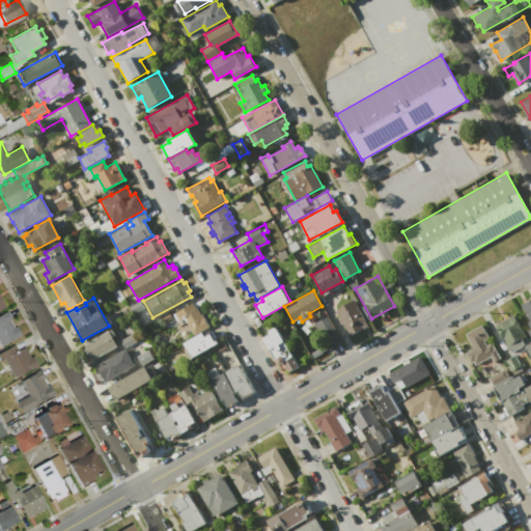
[(530,320),(522,304),(530,298),(530,339),(527,331),(530,328),(528,322),(530,320)]
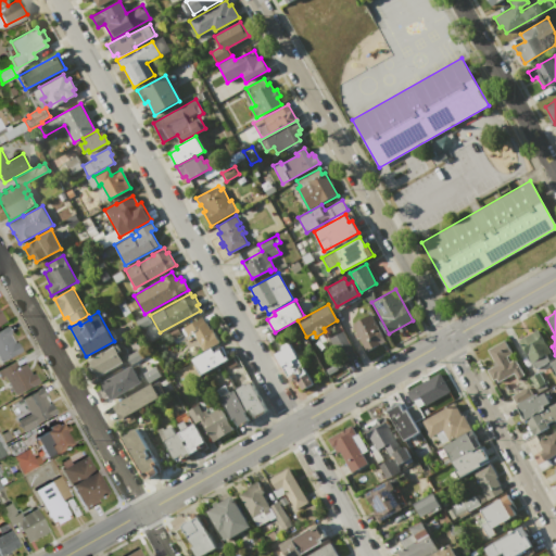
[(351,325),(371,314),(386,341),(366,352),(351,325)]
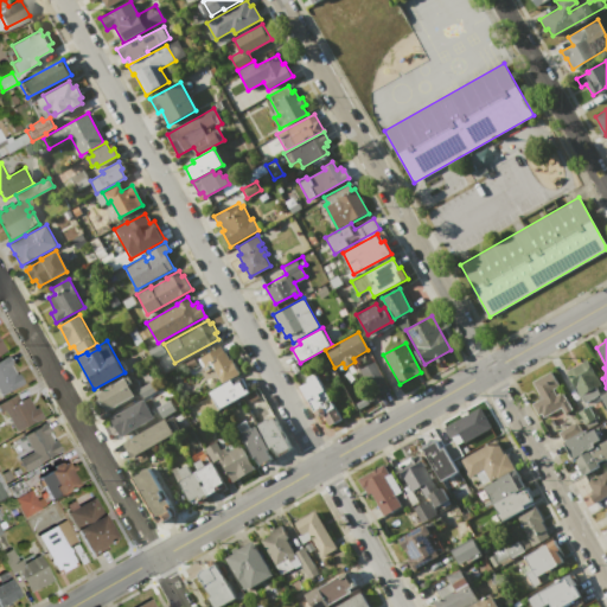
[(221,345),(230,362),(234,360),(241,374),(222,384),(210,363),(204,366),(199,357),(221,345)]
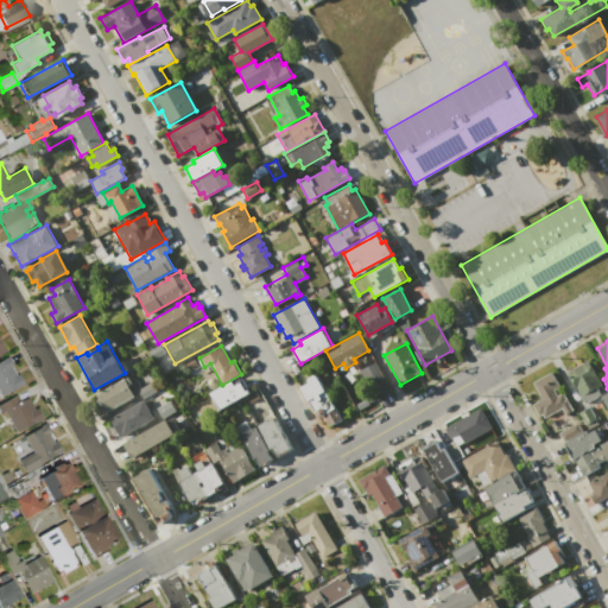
[(0,361),(10,356),(13,365),(11,366),(16,375),(19,374),(24,384),(1,397),(0,394),(0,361)]
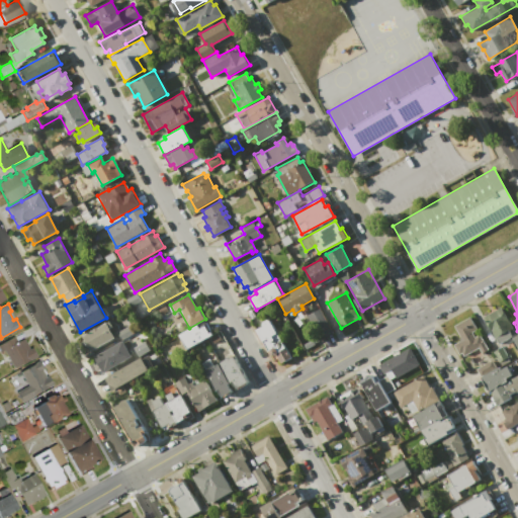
[(482,318),(501,307),(512,328),(508,330),(512,336),(498,344),(491,331),(490,332),(482,318)]
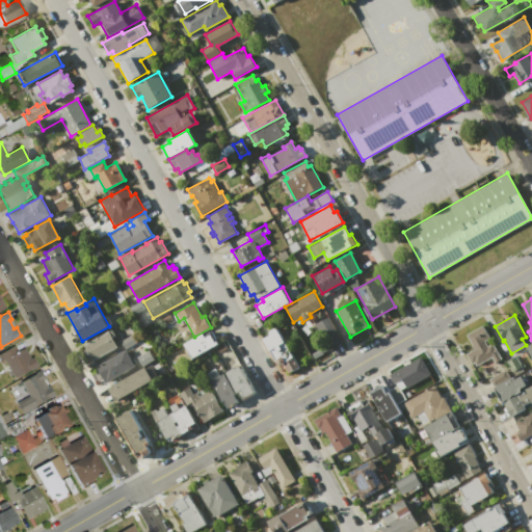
[(328,317),(341,341),(329,348),(316,323),(328,317)]
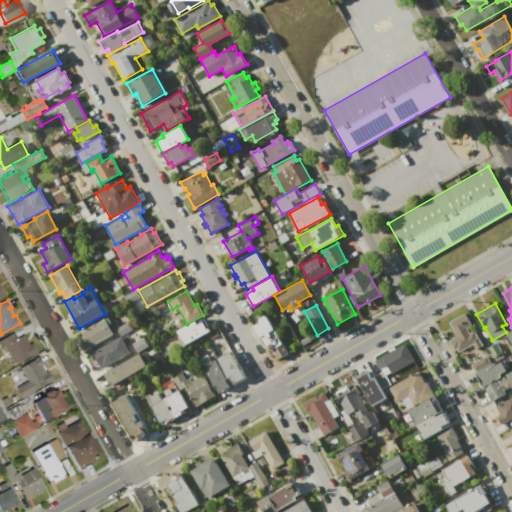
[(464,313),(471,326),(467,328),(469,333),(474,330),(482,345),(475,349),(472,344),(458,351),(456,348),(452,351),(446,341),(457,335),(449,321),(464,313)]
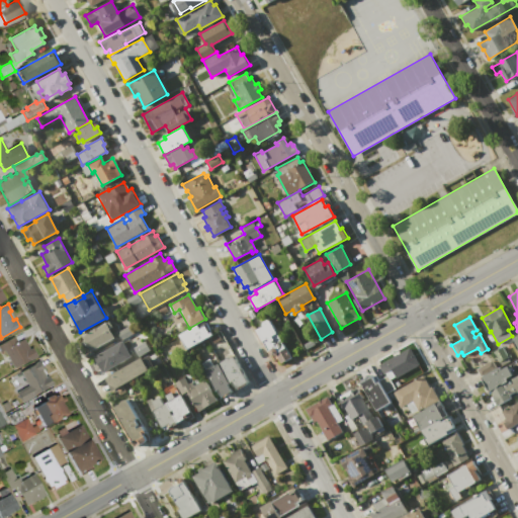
[(256,330),(263,326),(262,325),(263,322),(268,320),(271,321),(290,358),(280,363),(275,354),(272,355),(269,353),(256,330)]
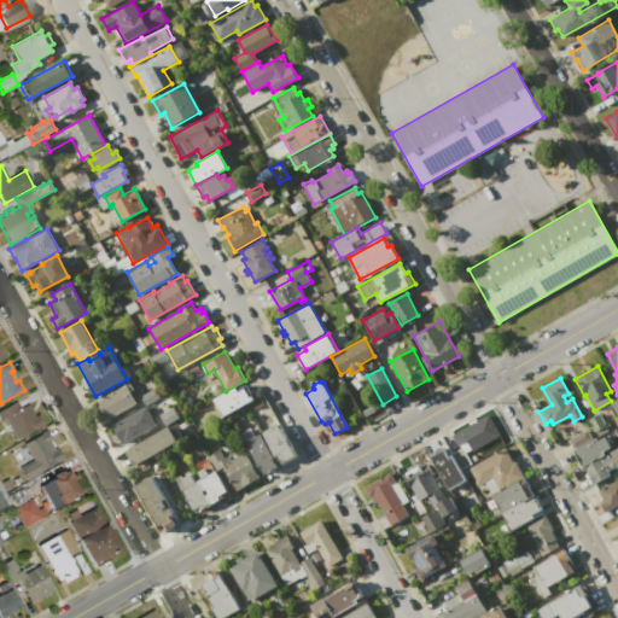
[(108,419),(105,414),(100,417),(95,408),(100,406),(98,400),(129,383),(134,390),(130,392),(136,403),(108,419)]
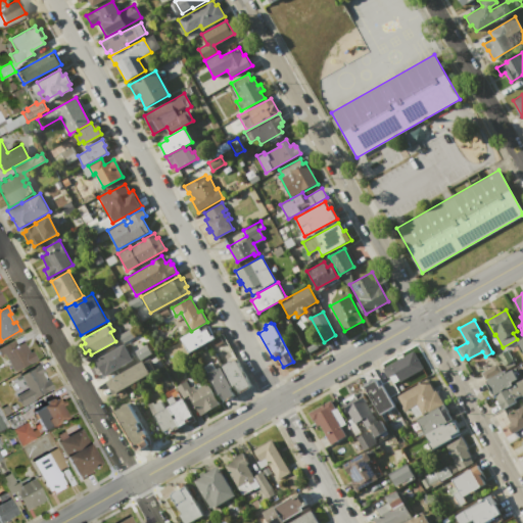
[(188,352),(181,338),(199,327),(202,331),(207,328),(211,336),(215,335),(216,337),(188,352)]
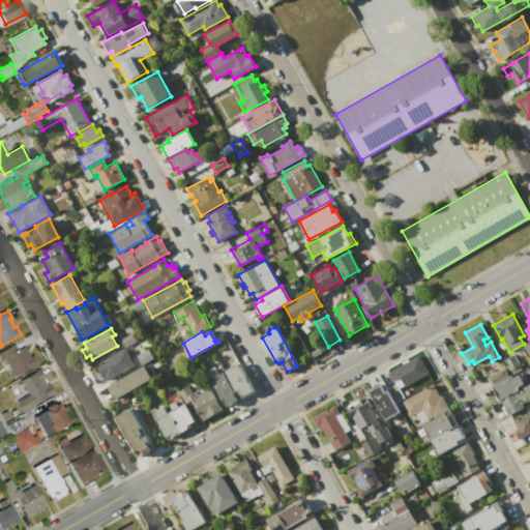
[(123,348),(119,340),(134,332),(138,340),(123,348)]
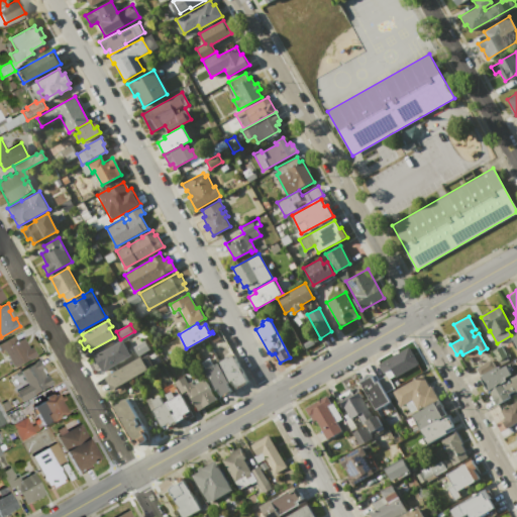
[(37,355),(14,369),(4,349),(0,351),(0,343),(14,335),(17,341),(24,337),(29,347),(32,346),(37,355)]
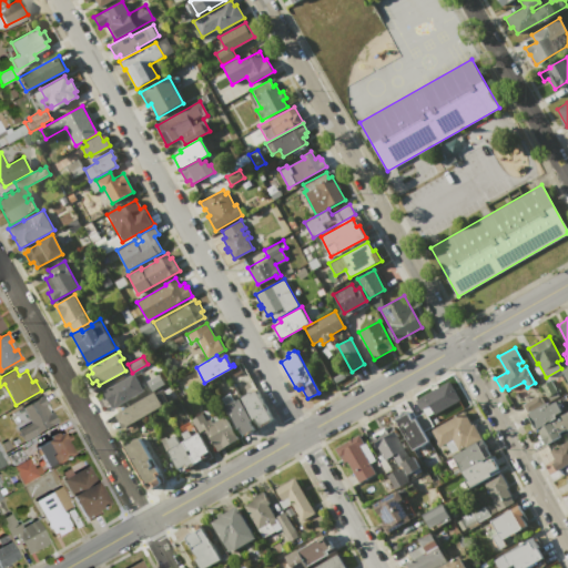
[(102,391),(133,374),(143,392),(112,408),(102,391)]
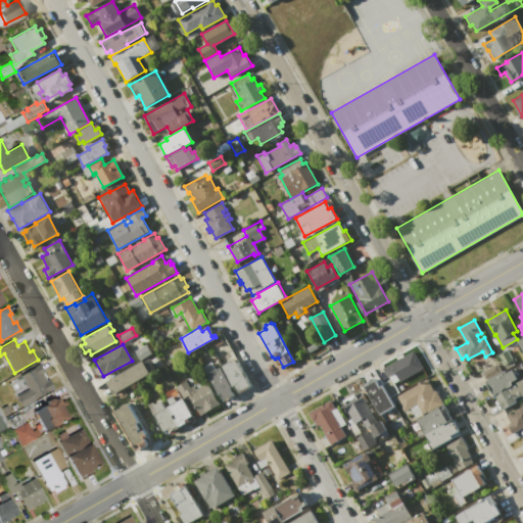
[(134,351),(146,344),(151,353),(141,359),(139,354),(137,357),(134,351)]
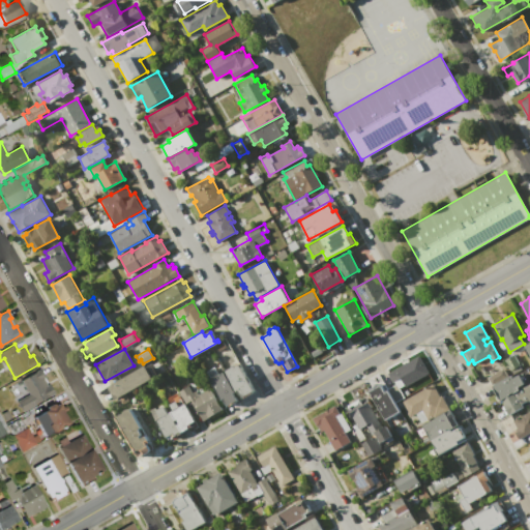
[(429,374),(405,387),(400,378),(393,382),(387,373),(418,356),(429,374)]
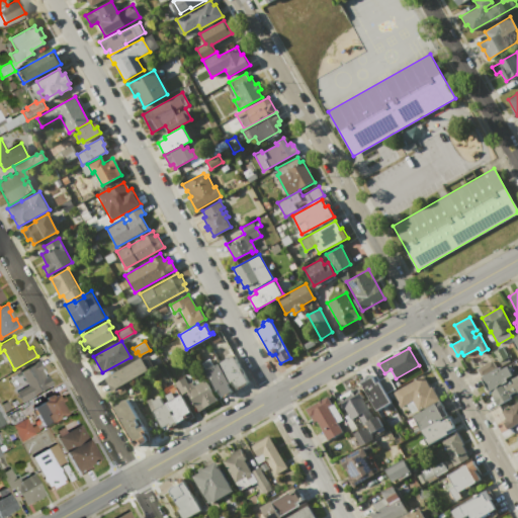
[(234,356),(248,382),(237,389),(233,381),(229,382),(219,363),(218,362),(228,357),(229,358),(234,356)]
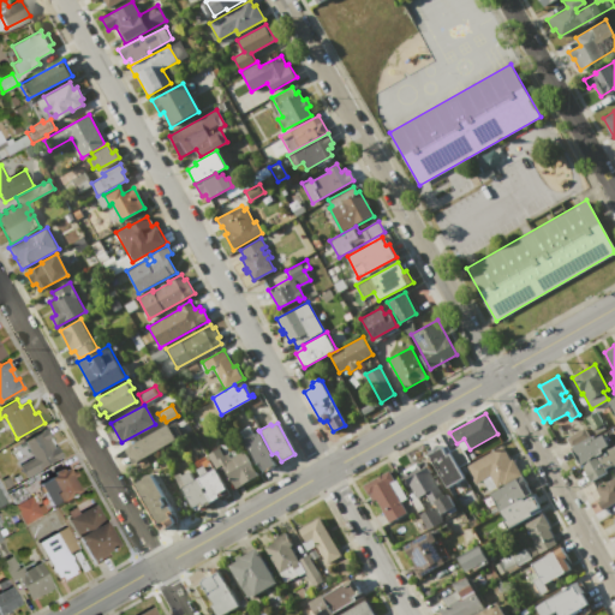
[(132,464),(124,448),(168,424),(177,440),(132,464)]
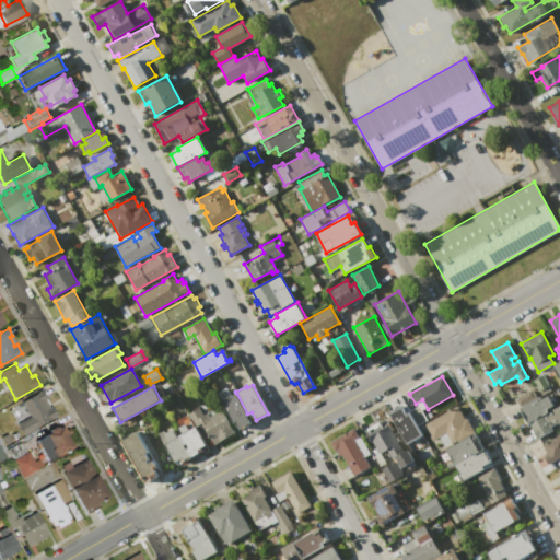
[(42,389),(47,398),(45,399),(49,407),(51,407),(56,416),(36,427),(37,429),(24,435),(18,423),(30,417),(21,401),(42,389)]
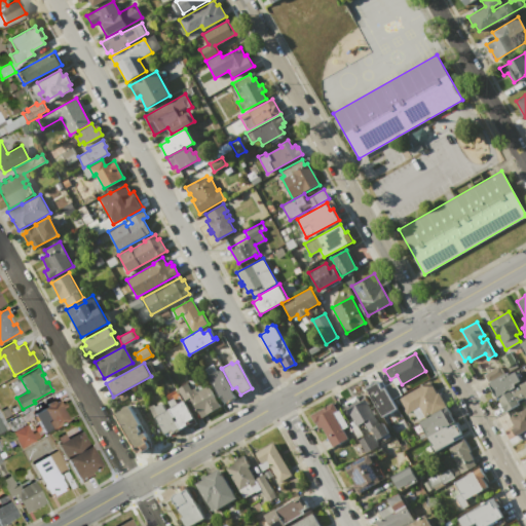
[(235,398),(226,403),(222,396),(219,398),(208,376),(218,371),(222,369),(232,388),(231,389),(235,398)]
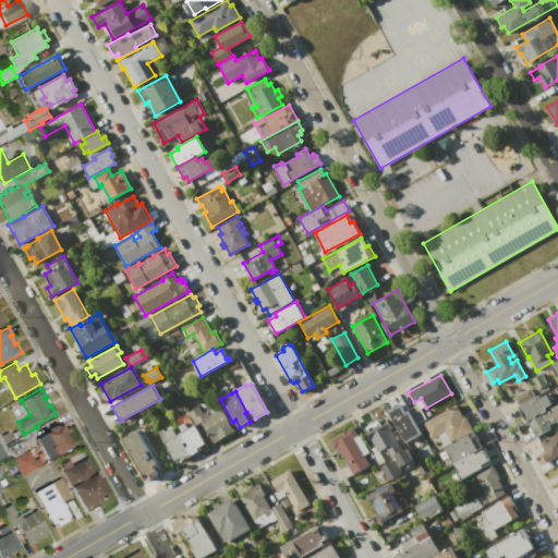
[(518,407),(538,395),(540,398),(546,395),(552,404),(545,408),(546,410),(528,421),(525,422),(518,407)]
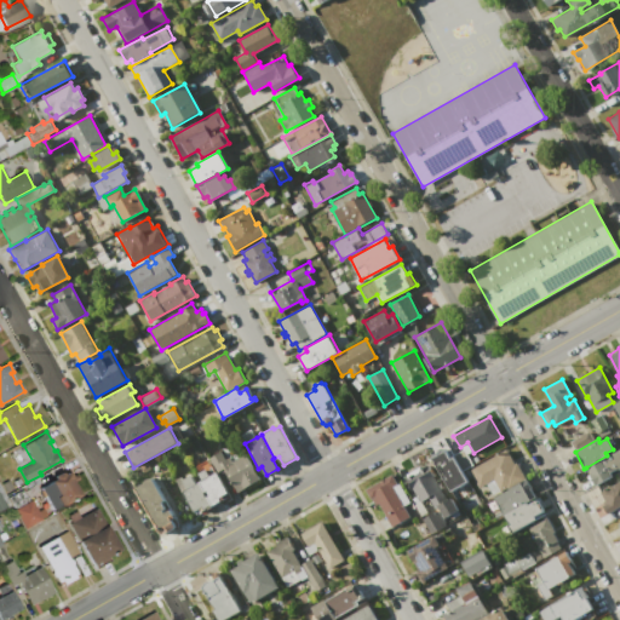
[(469,470),(506,448),(515,463),(517,461),(526,477),(500,492),(493,480),(478,488),(469,470)]
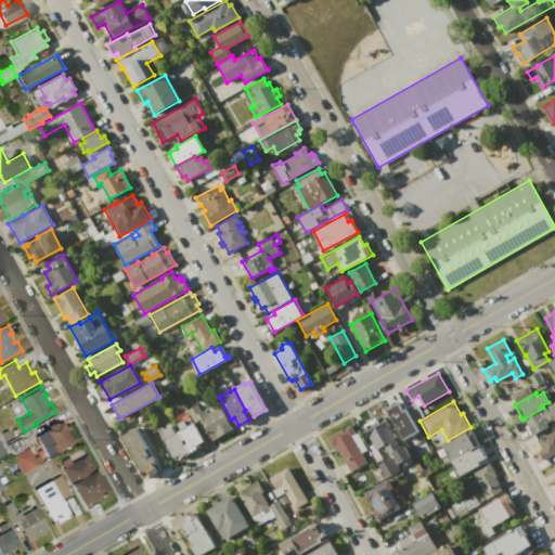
[(554,401),(554,418),(552,421),(552,420),(545,423),(547,426),(532,435),(527,425),(528,424),(525,418),(543,408),(554,401)]
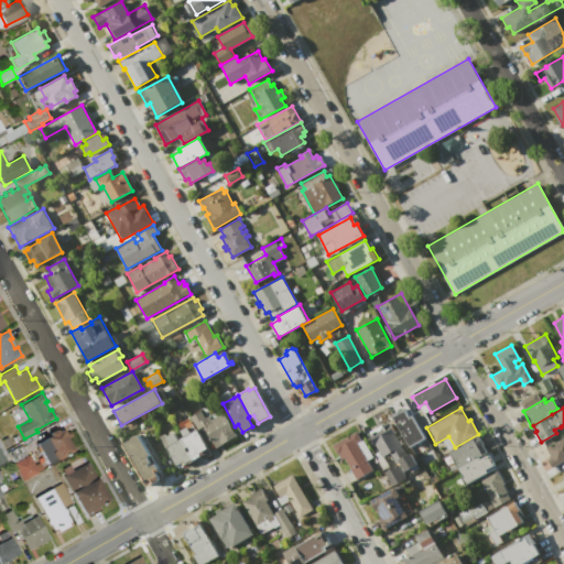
[(235,435),(215,446),(204,425),(197,430),(190,415),(199,410),(204,418),(209,414),(212,420),(223,413),(235,435)]
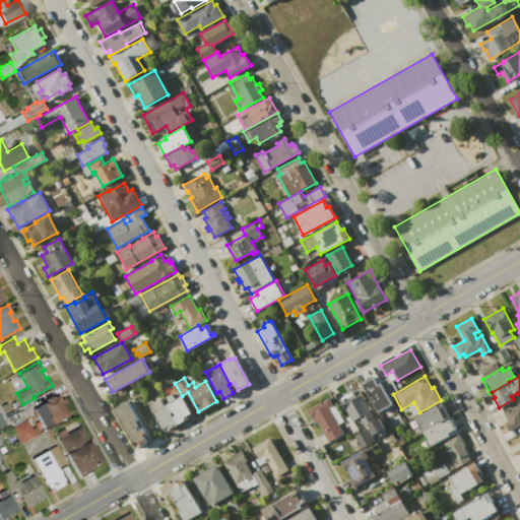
[(377,412),(362,385),(374,378),(378,385),(381,384),(392,403),(377,412)]
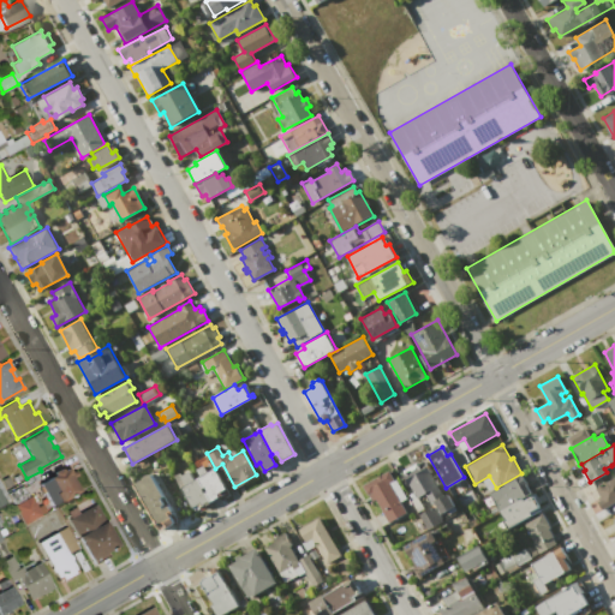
[(210,461),(214,469),(227,493),(210,502),(197,477),(199,476),(196,470),(210,461)]
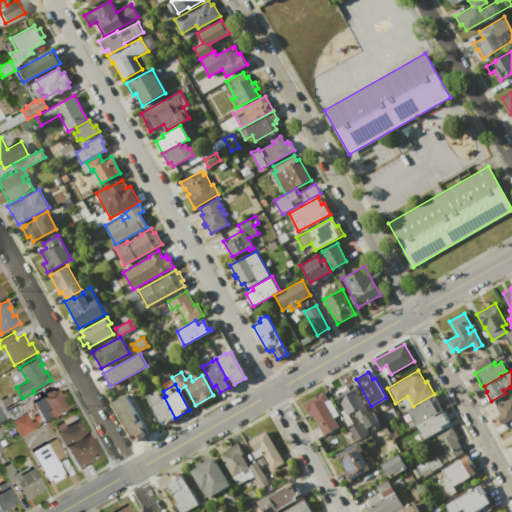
[(366,428),(361,417),(358,419),(353,411),(347,414),(335,394),(352,384),(355,389),(357,388),(360,393),(358,394),(368,411),(372,409),(378,421),(366,428)]
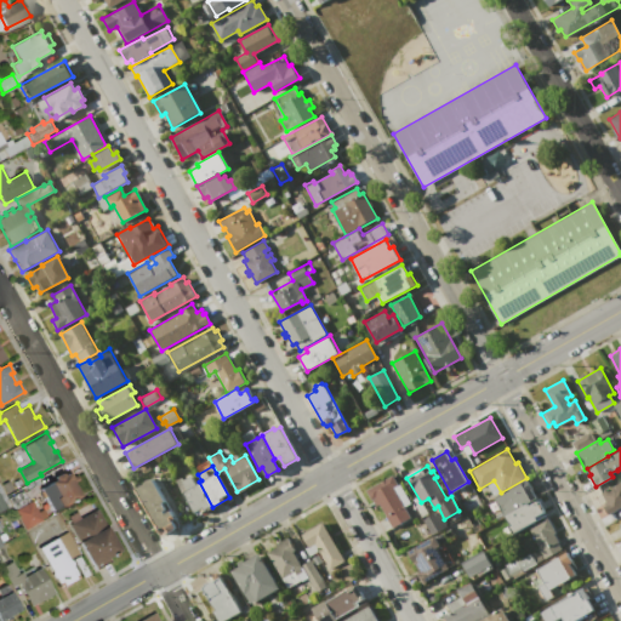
[(52,511),(39,488),(55,479),(52,477),(61,472),(63,476),(68,472),(74,474),(78,482),(75,483),(81,495),(52,511)]
